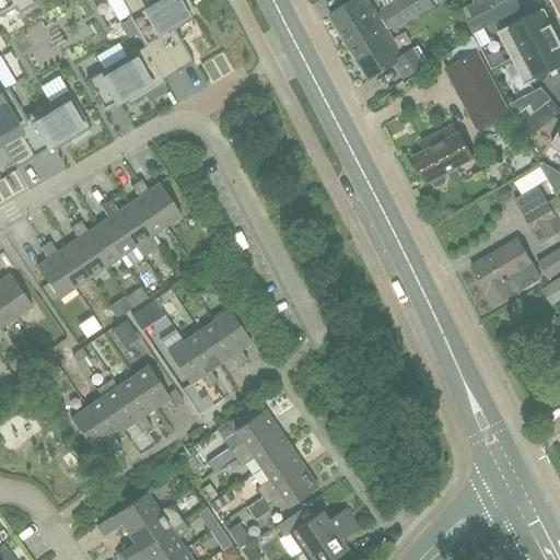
[(0,0),(0,15),(14,7),(18,13),(35,2),(33,0),(0,0)]
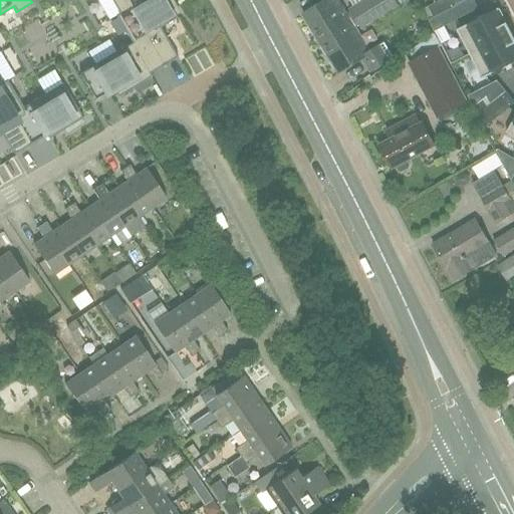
[(110,0),(111,1),(118,13),(119,13),(140,1),(142,0),(110,0)]
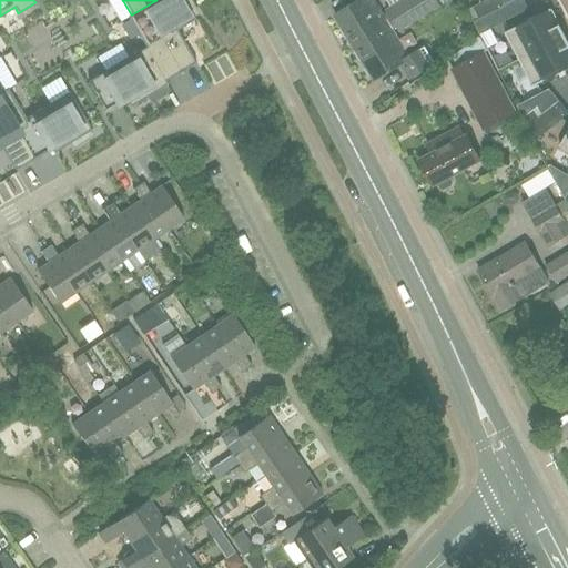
[(131,14),(128,17),(144,46),(145,47),(161,38),(182,73),(198,64),(176,30),(195,19),(193,14),(198,12),(190,0),(185,0),(185,1),(184,0),(156,0),(154,1),(132,14),(131,14)]
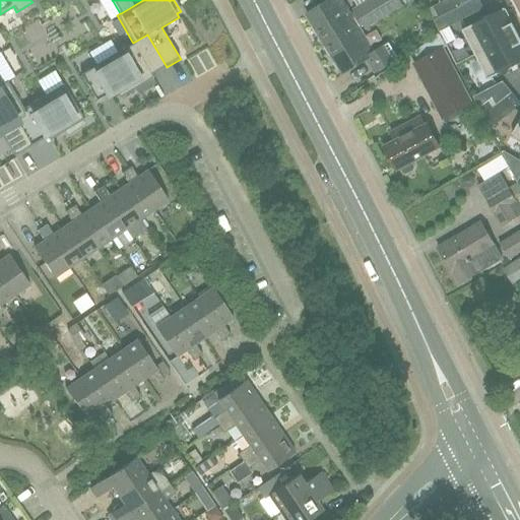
[(340,26),(352,19),(340,0),(324,0),(306,11),(323,40),(342,28),(340,26)]
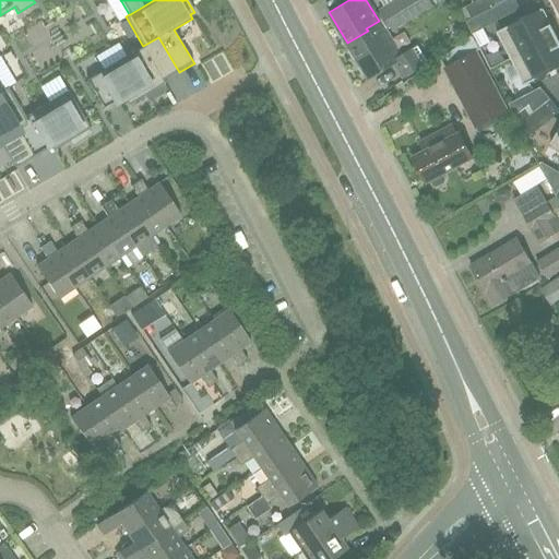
[(412,18),(401,0),(394,0),(379,10),(383,18),(389,25),(391,31),(412,18)]
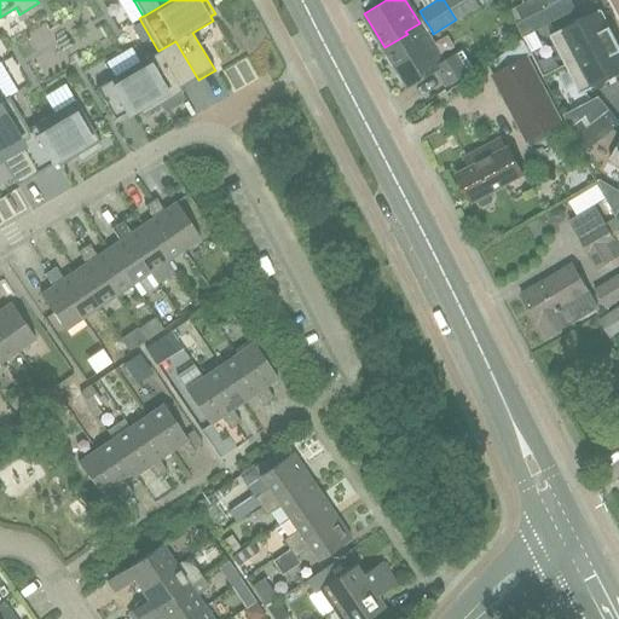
[(444,0),(456,19),(479,6),(475,0),(444,0)]
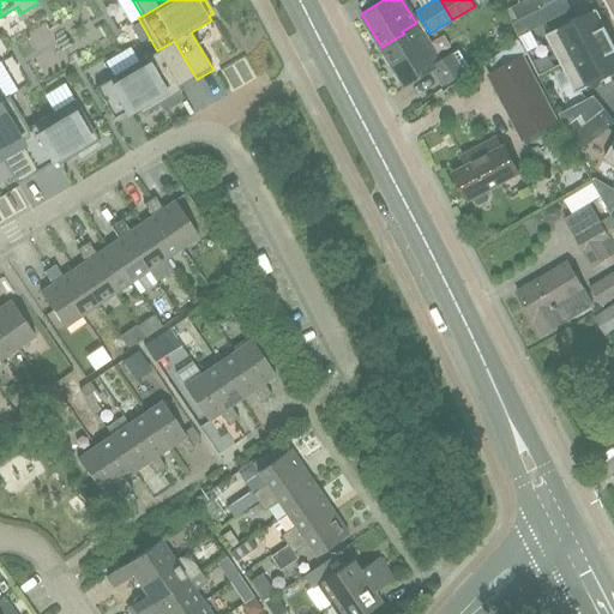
[(539,8),(545,6),(541,0),(523,0),(511,6),(518,19),(539,8)]
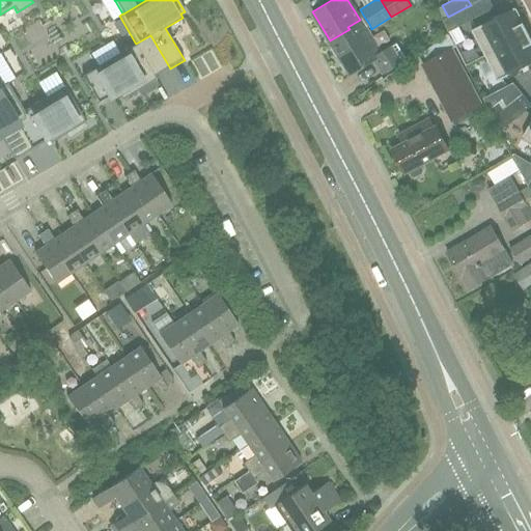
[(472,20),(466,7),(448,17),(443,20),(449,31),(472,20)]
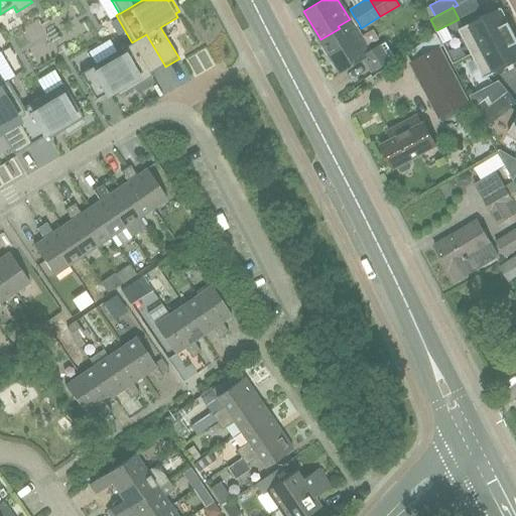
[(513,31),(500,7),(459,29),(471,53),(513,31)]
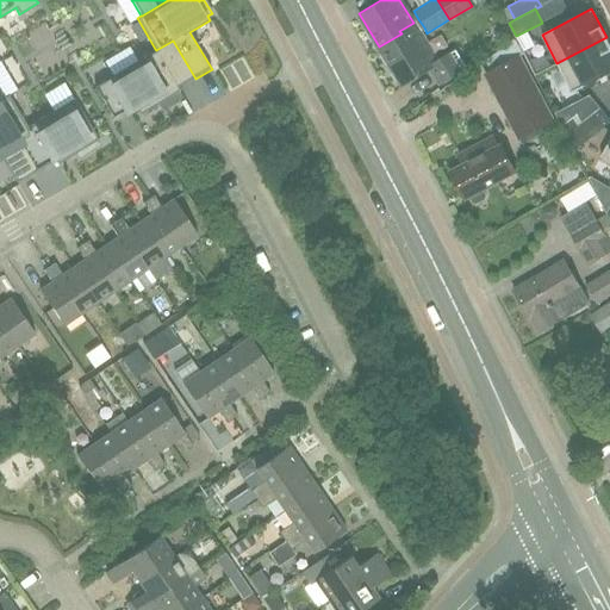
[(402,33),(379,47),(390,66),(402,83),(417,74),(433,64),(440,75),(446,87),(458,79),(470,70),(467,64),(456,50),(447,56),(437,62),(425,42),(418,31),(424,27),(418,19),(414,23),(399,31),(402,33)]
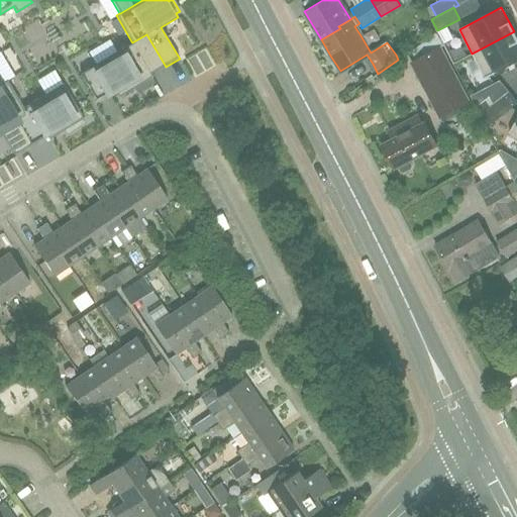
[(516,61),(516,38),(514,31),(472,54),(485,78),(516,61)]
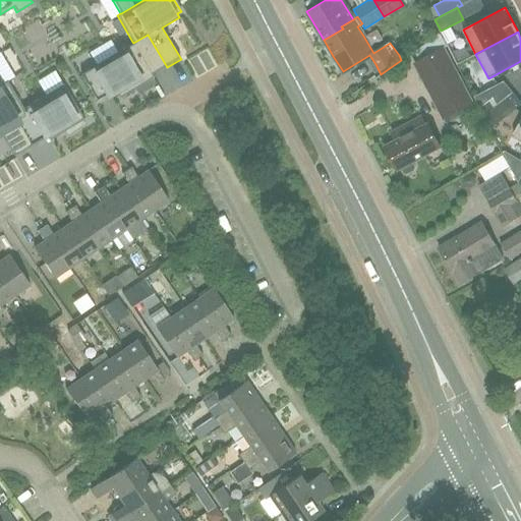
[(148,35),(133,43),(142,59),(153,75),(167,67),(148,35)]
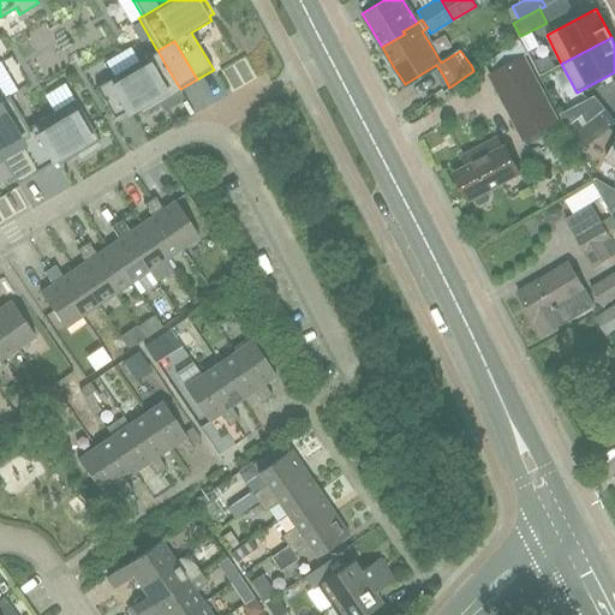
[(487,75),(523,142),(560,123),(525,55),(527,55),(521,42),(489,59),(495,70),(487,75)]
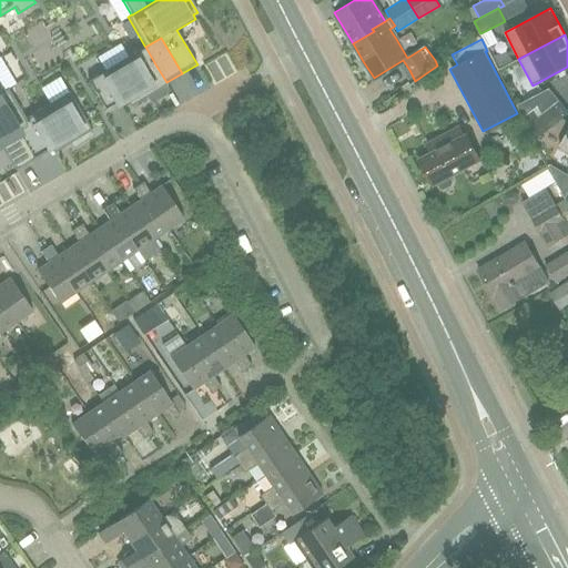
[(117,63),(88,80),(97,94),(105,108),(114,102),(124,97),(130,107),(139,101),(148,95),(150,100),(159,94),(169,90),(165,85),(168,84),(166,82),(155,64),(145,47),(144,46),(117,63)]
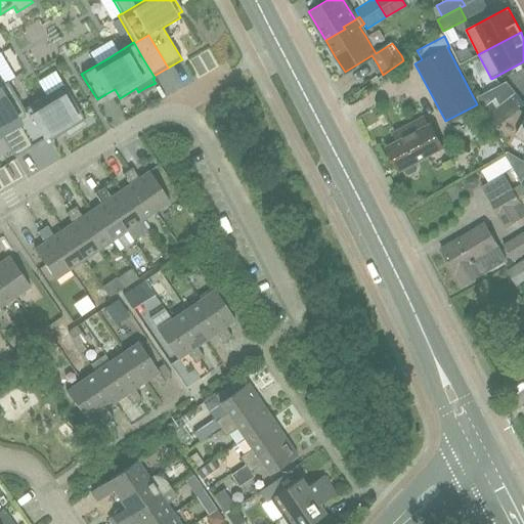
[(468,45),(455,51),(461,61),(473,55),(468,45)]
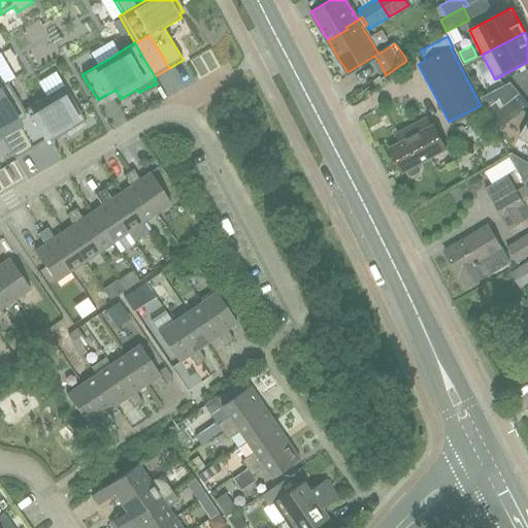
[(0,156),(9,151),(14,160),(32,150),(15,123),(28,117),(23,109),(7,81),(3,84),(4,85),(0,87),(0,156)]
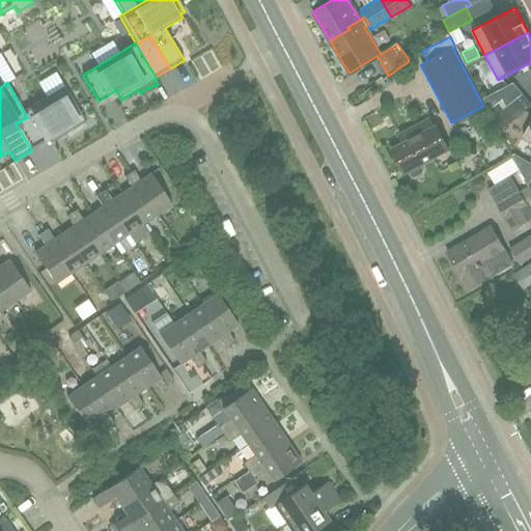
[(28,117),(16,123),(32,150),(49,140),(50,142),(65,133),(68,137),(86,126),(84,122),(85,121),(64,85),(23,110),(28,117)]
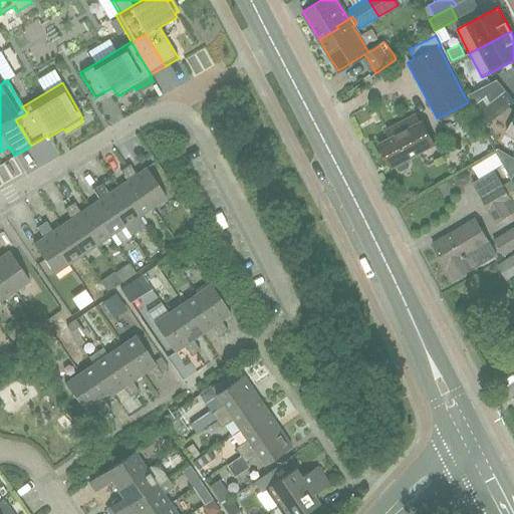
[(513,100),(506,91),(478,113),(487,124),(513,101),(513,100)]
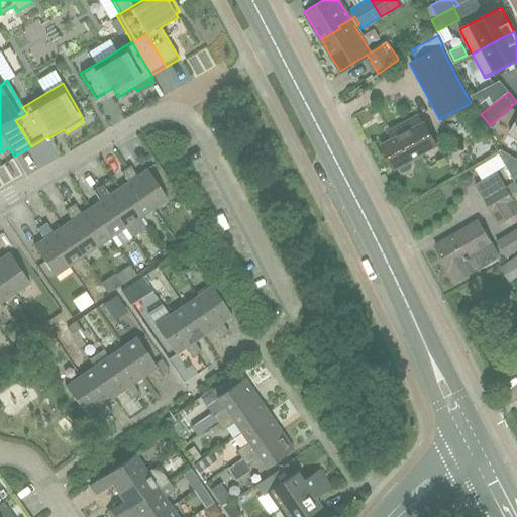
[(491,106),(486,99),(476,107),(481,113),(491,106)]
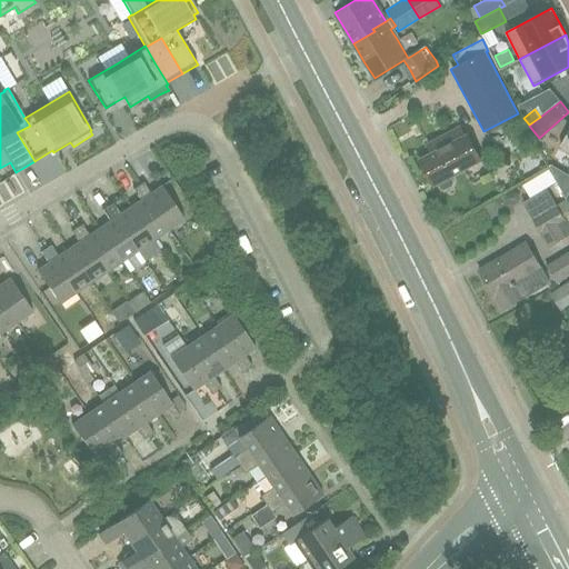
[(426,143),(431,152),(420,158),(432,182),(436,187),(438,185),(440,189),(445,190),(453,185),(455,181),(452,178),(482,161),(468,133),(466,135),(460,125),(426,143)]
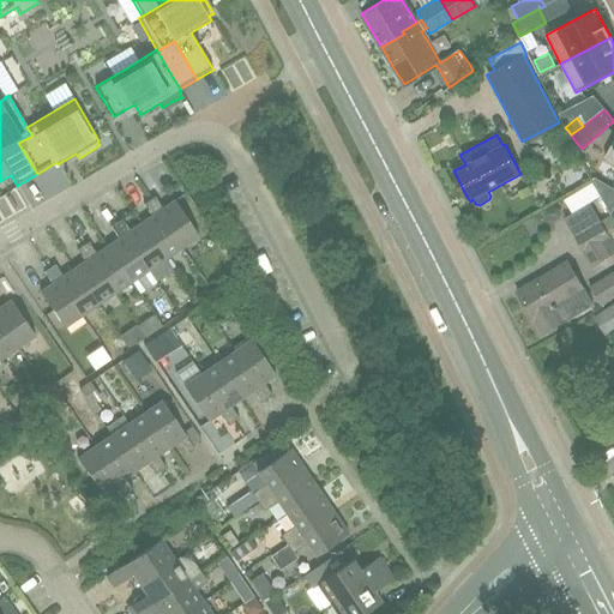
[(155,196),(148,200),(180,248),(198,236),(174,200),(163,208),(155,196)]
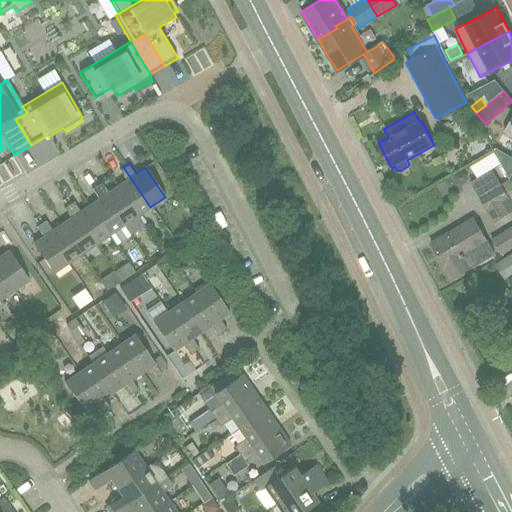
[(126,180),(116,187),(136,216),(150,207),(123,167),(119,170),(126,180)]
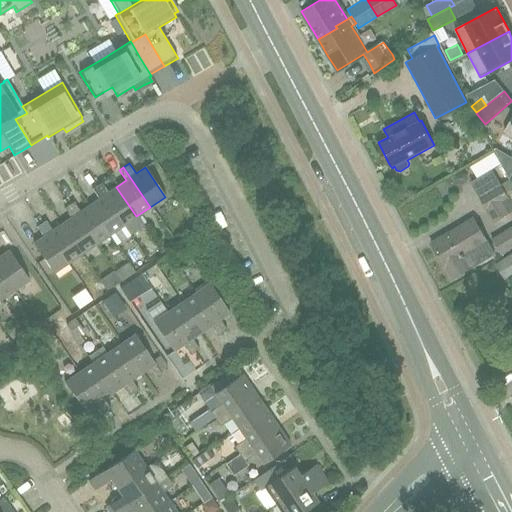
[(459,171),(455,173),(454,178),(457,182),(461,183),(465,180),(466,176),(464,172),(459,171)]
